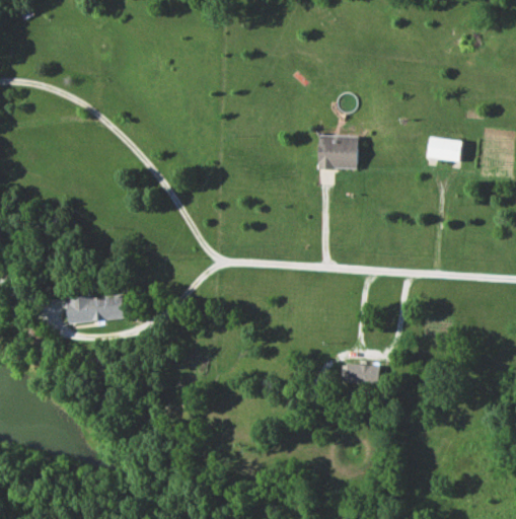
[(358,137),(318,135),(317,168),(356,170),(358,137)]
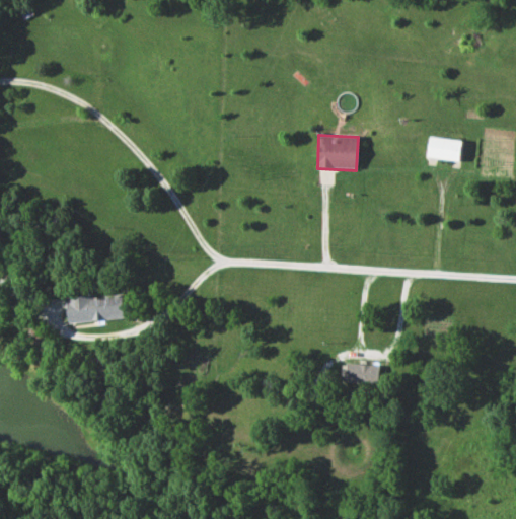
[(428,159),(460,160),(460,140),(428,139),(428,159)]
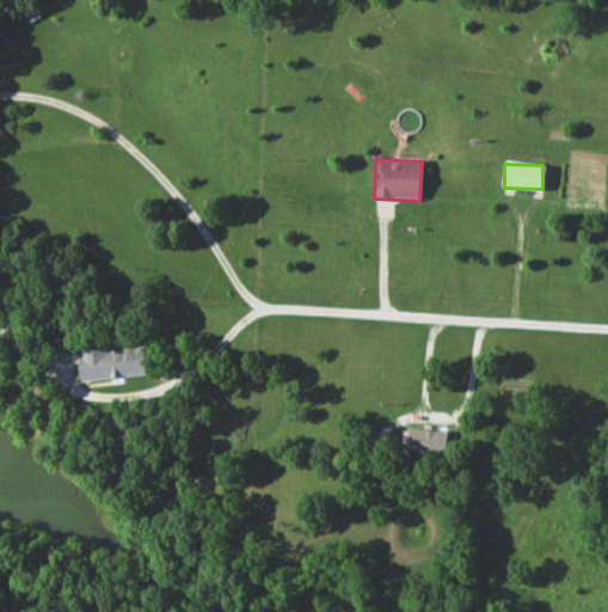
[(80,381),(145,374),(141,346),(78,353),(80,381)]
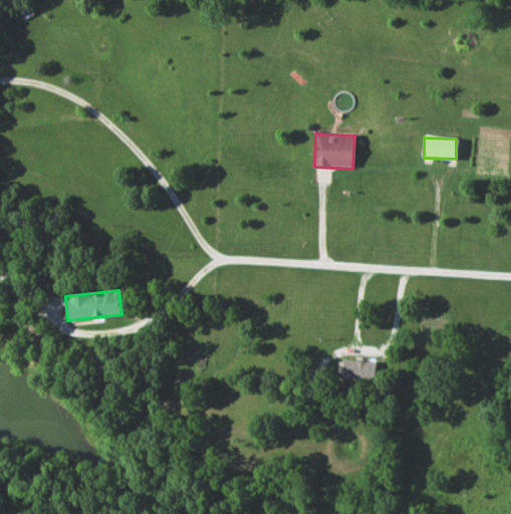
[(374,361),(342,361),(342,379),(374,379),(374,361)]
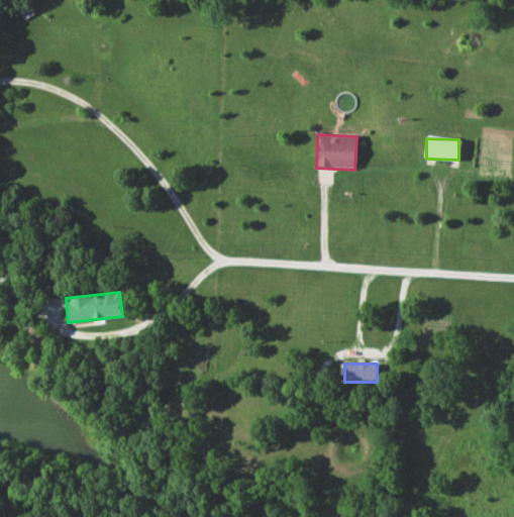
[(326,377),(310,377),(310,397),(326,397),(326,377)]
